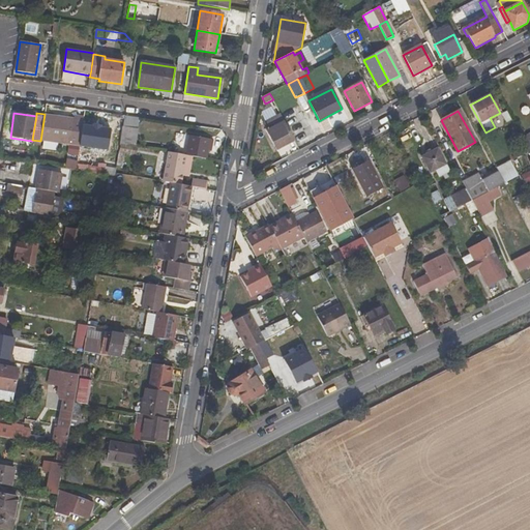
[(70,146),(71,139),(81,141),(84,120),(45,114),(40,141),(70,146)]
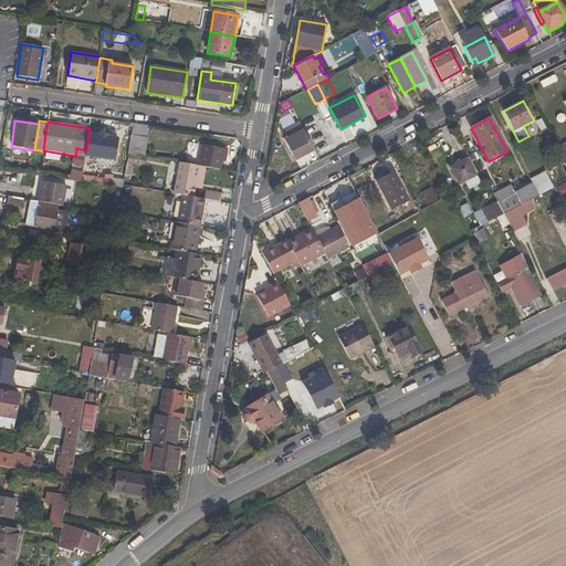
[(122,147),(123,147),(129,148),(132,134),(134,124),(121,122),(118,139),(123,139),(122,147)]
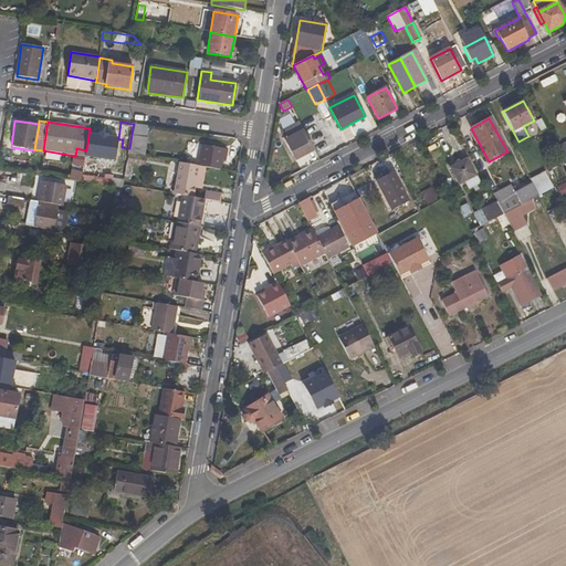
[(281,133),(294,159),(314,149),(300,123),(281,133)]
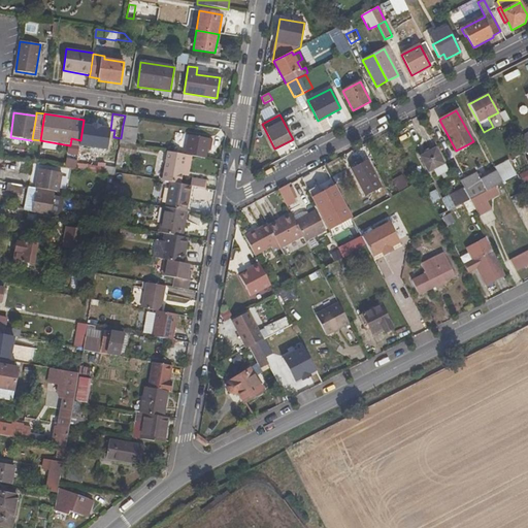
[(120,143),(135,146),(138,128),(123,125),(121,138),(120,143)]
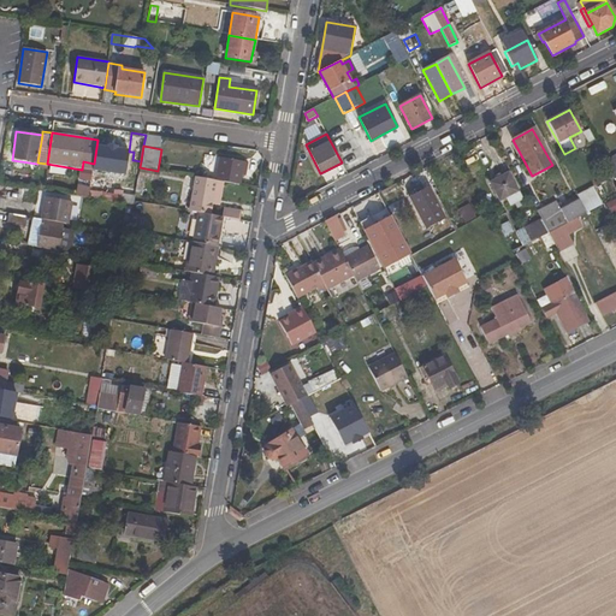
[(600,152),(614,175),(615,172),(615,154),(610,158),(605,149),(600,152)]
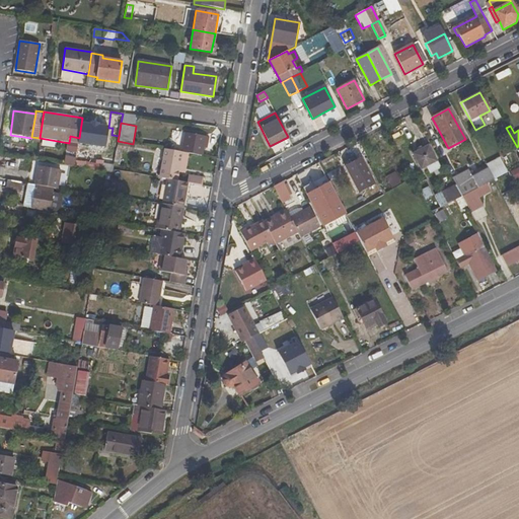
[(210,137),(184,133),(180,152),(182,152),(203,156),(205,147),(208,148),(210,137)]
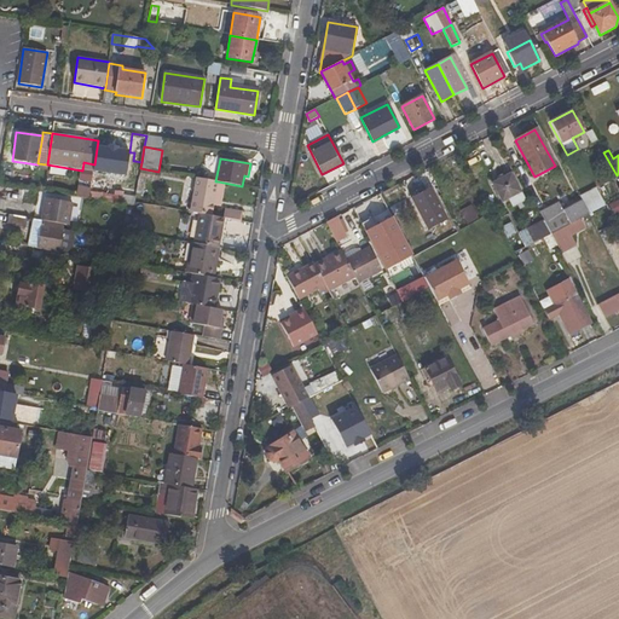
[(90,191),(88,200),(133,206),(134,202),(136,196),(115,192),(116,187),(137,191),(140,169),(134,168),(119,166),(117,178),(110,177),(108,194),(98,192),(90,191)]
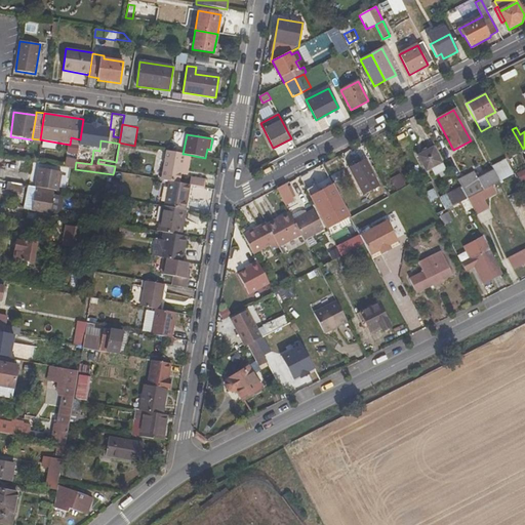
[(433,147),(416,156),(426,171),(432,168),(436,175),(445,170),(433,147)]
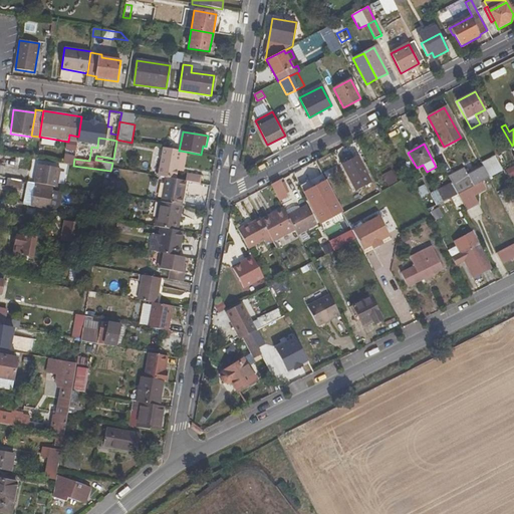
[(179,151),(162,148),(157,176),(166,178),(176,179),(181,151),(179,151)]
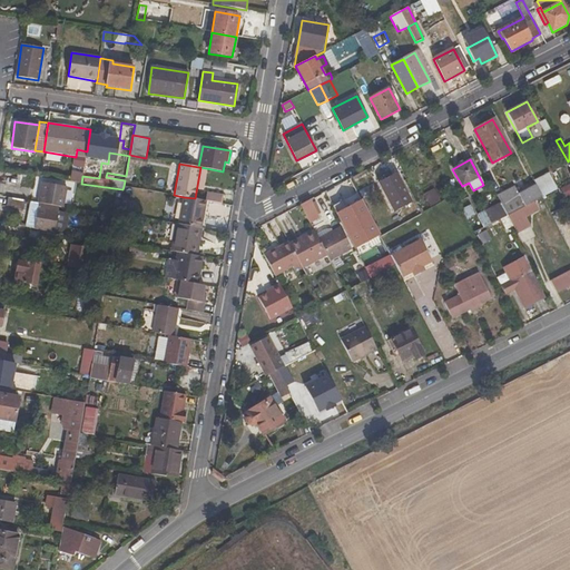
[(392,177),(390,172),(376,178),(393,210),(404,205),(411,202),(406,193),(397,175),(392,177)]
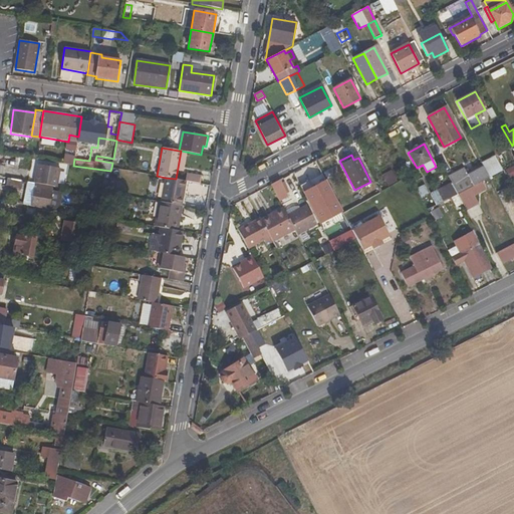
[(64,164),(73,166),(74,159),(74,158),(65,157),(64,164)]
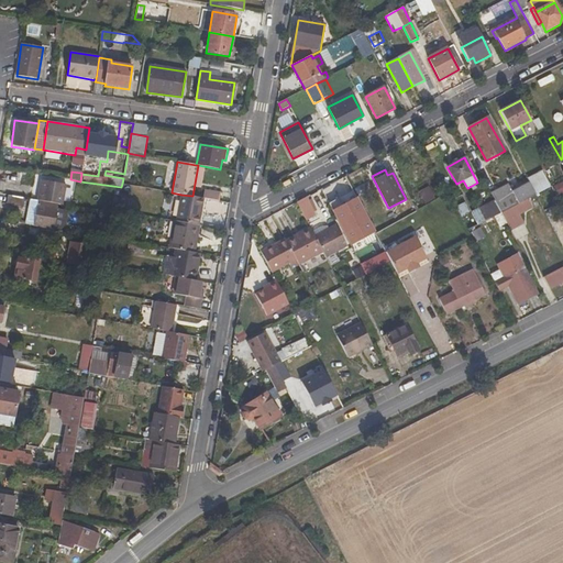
[(66,185),(41,180),(37,200),(59,205),(63,205),(66,185)]
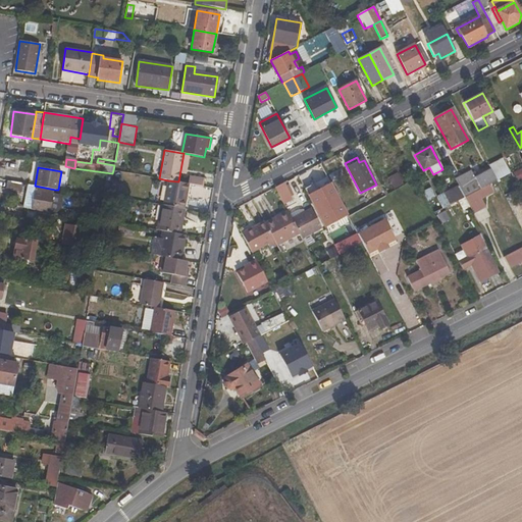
[(497,181),(490,169),(474,177),(471,171),(455,179),(459,187),(465,198),(477,192),(489,186),(497,181)]
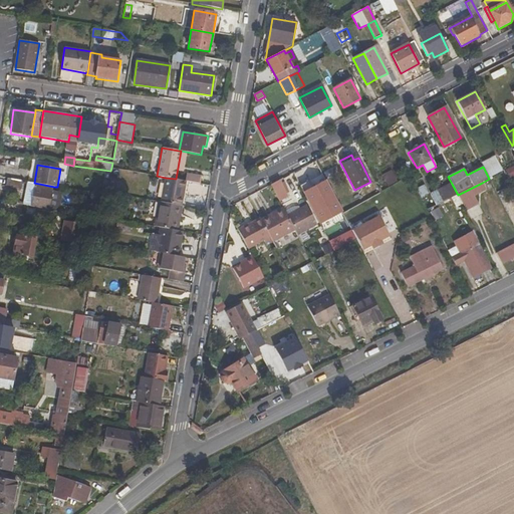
[(393,170),(384,173),(390,184),(398,181),(393,170)]
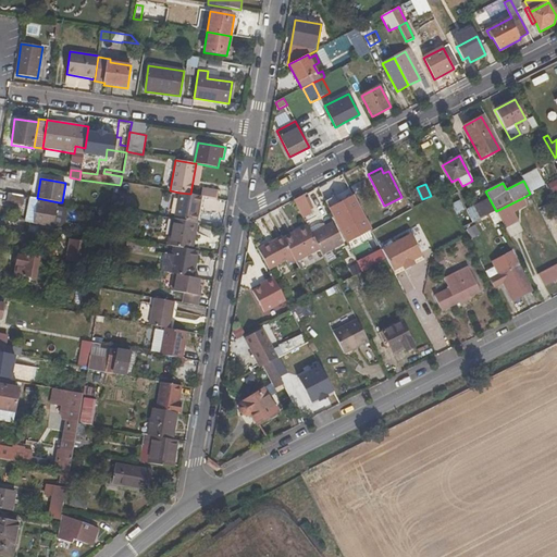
[(201,196),(218,199),(219,190),(202,188),(201,196)]
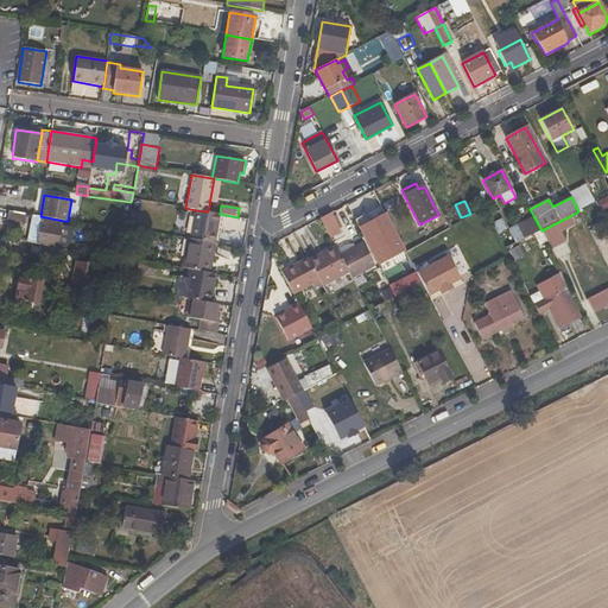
[(385,217),(379,207),(371,210),(369,207),(365,209),(366,213),(358,217),(368,238),(387,228),(382,219),(385,217)]
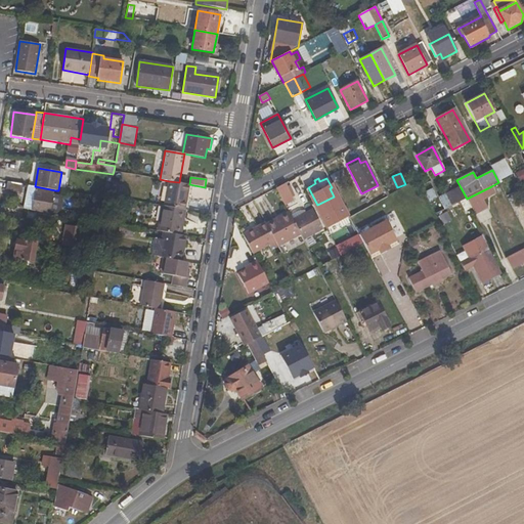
[(6,190),(22,193),(24,184),(7,181),(6,190)]
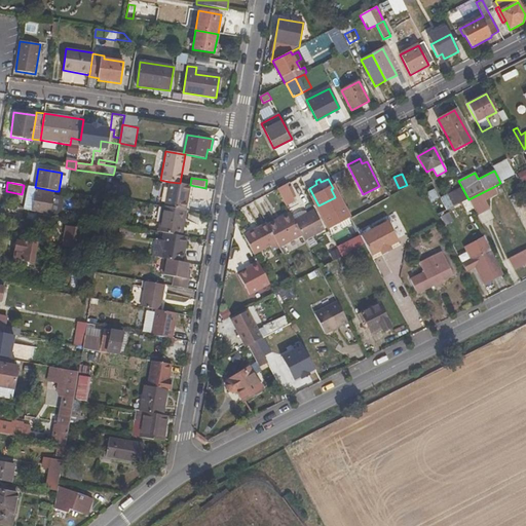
[(165,207),(185,211),(190,185),(180,183),(170,182),(165,207)]
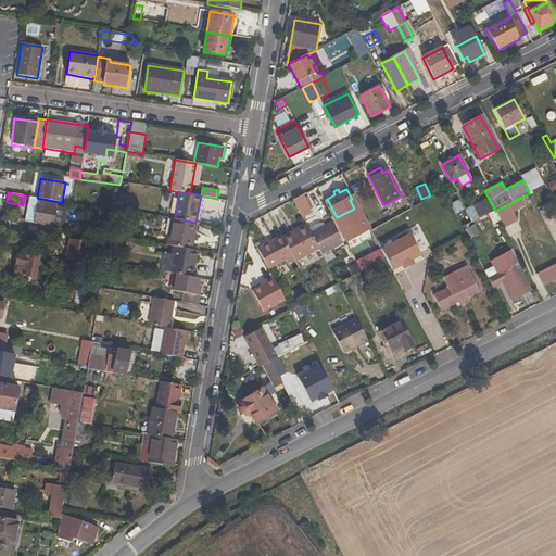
[(303,218),(313,213),(303,196),(293,201),(303,218)]
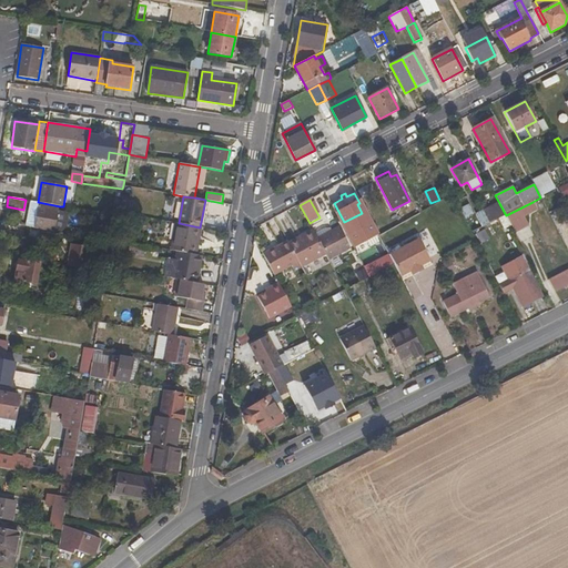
[(38,202),(30,201),(26,226),(54,232),(60,206),(38,202)]
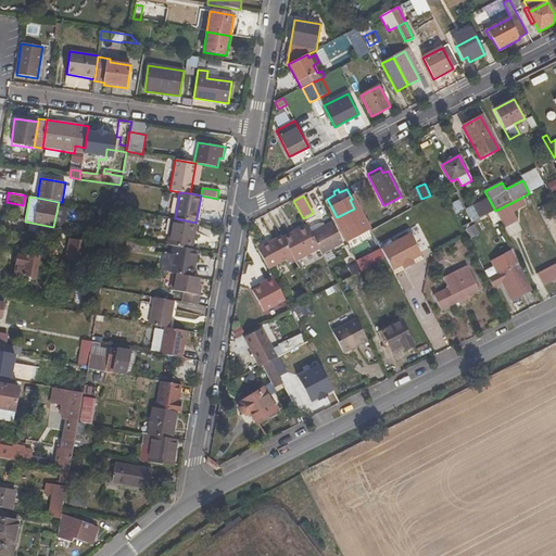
[(508,204),(513,213),(526,206),(521,198),(508,204)]
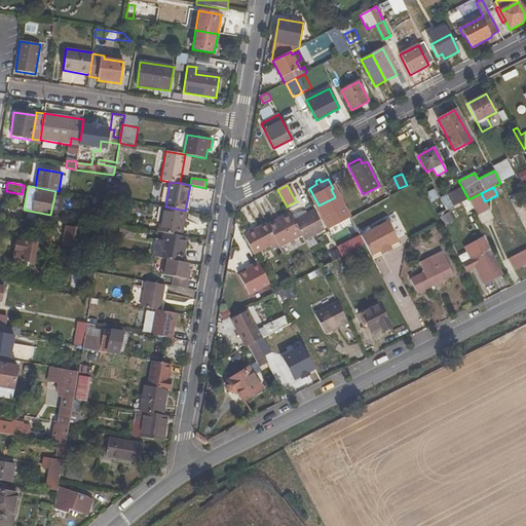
[(382,188),(373,192),(377,200),(386,196),(382,188)]
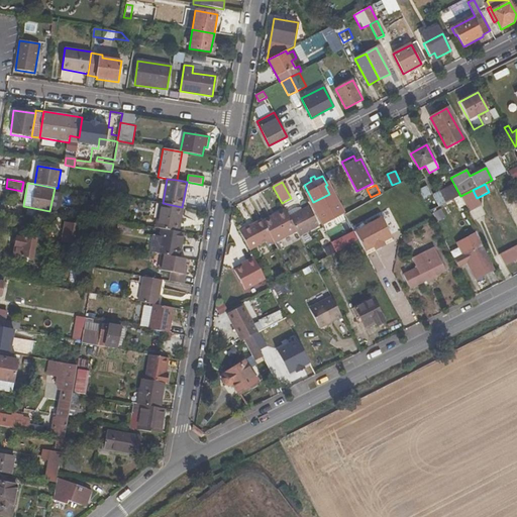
[(439,207),(460,196),(454,185),(433,195),(439,207)]
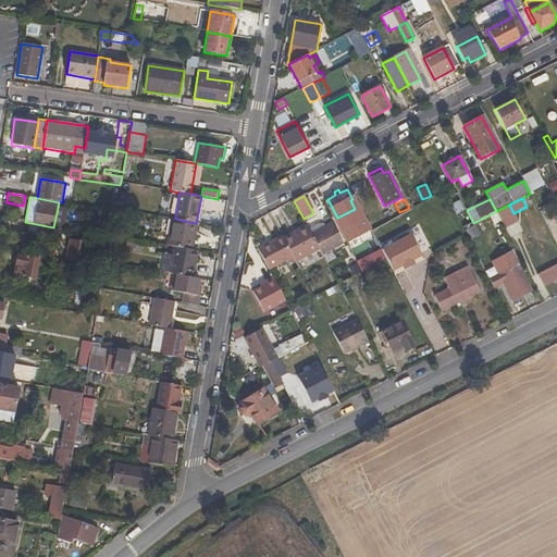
[(463,211),(459,201),(452,205),(456,214),(463,211)]
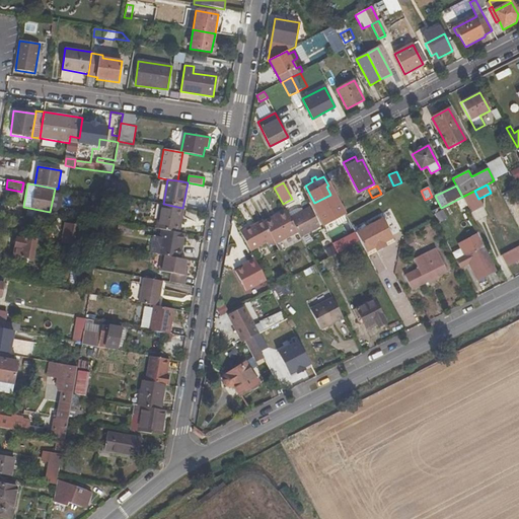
[(483,207),(478,199),(474,191),(462,197),(470,213),(483,207)]
